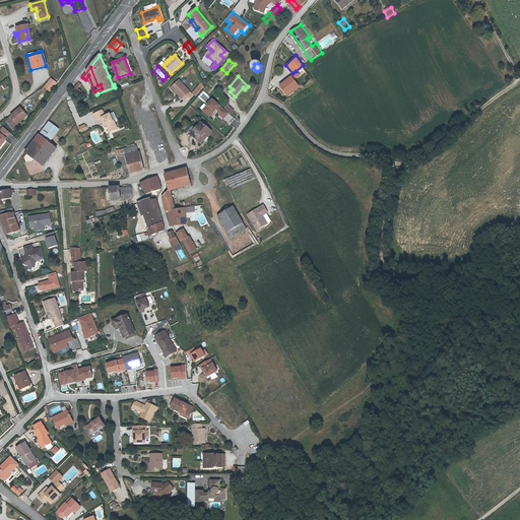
[(51,78),(45,87),(51,92),(57,82),(51,78)]
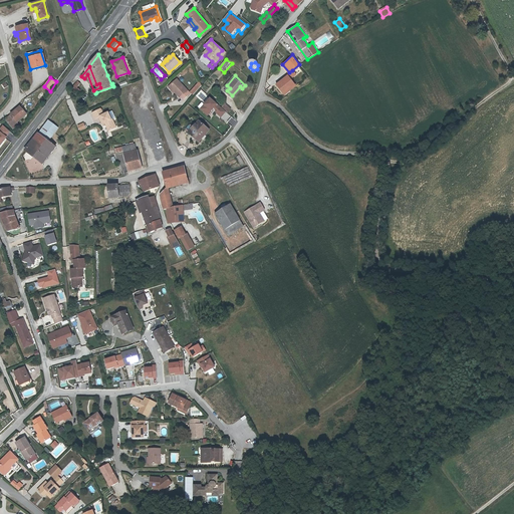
[(166,77),(159,83),(163,87),(169,80),(166,77)]
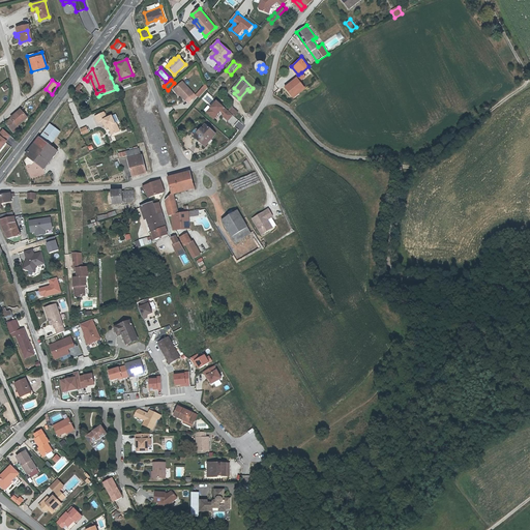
[(295,89),(290,93),(294,98),(300,94),(299,93),(304,88),(297,80),(294,82),(292,80),(290,82),(295,89)]
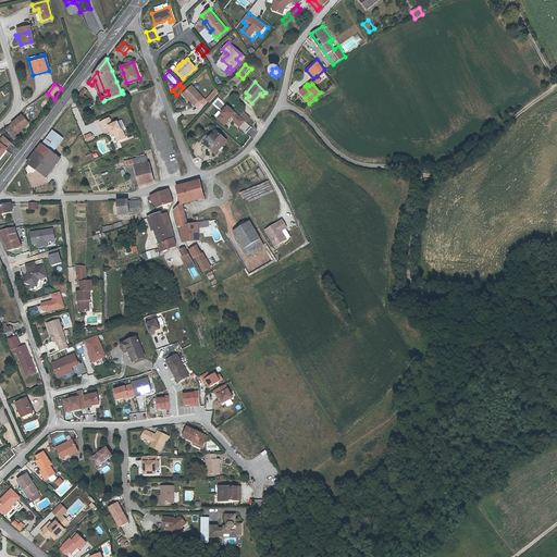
[(206,100),(192,85),(183,93),(195,106),(195,104),(198,108),(206,100)]
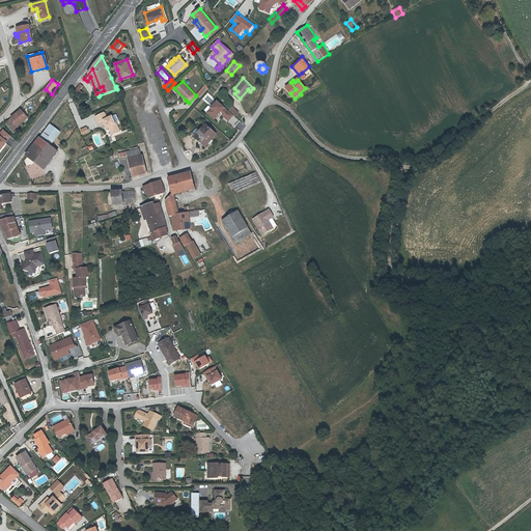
[(290,82),(285,86),(290,93),(296,89),(290,82)]
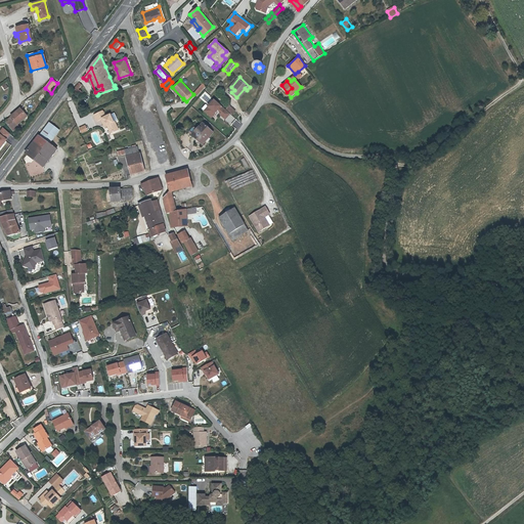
[(203,82),(193,93),(197,96),(205,87),(203,82)]
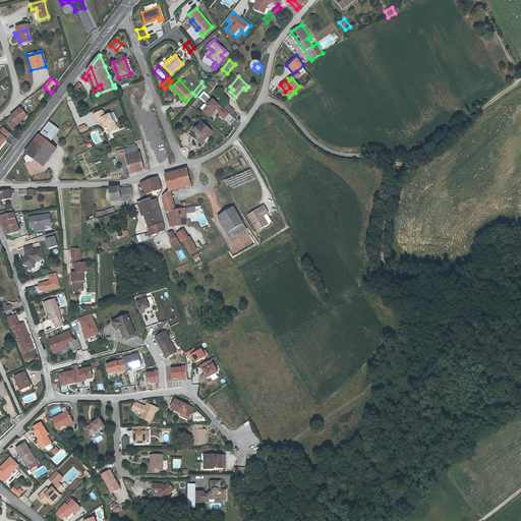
[(81,92),(77,89),(75,87),(72,91),(78,95),(81,92)]
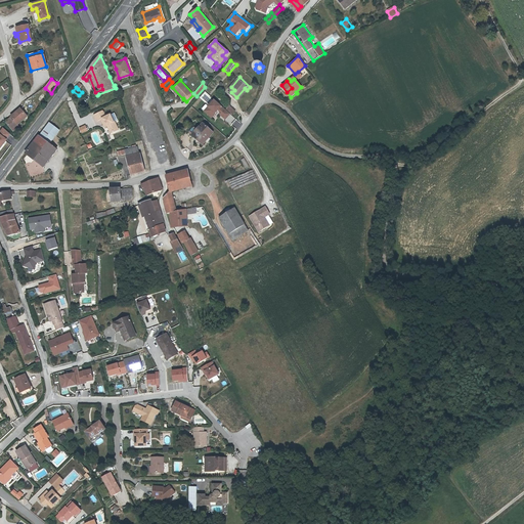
[(247,90),(245,88),(236,97),(238,99),(247,90)]
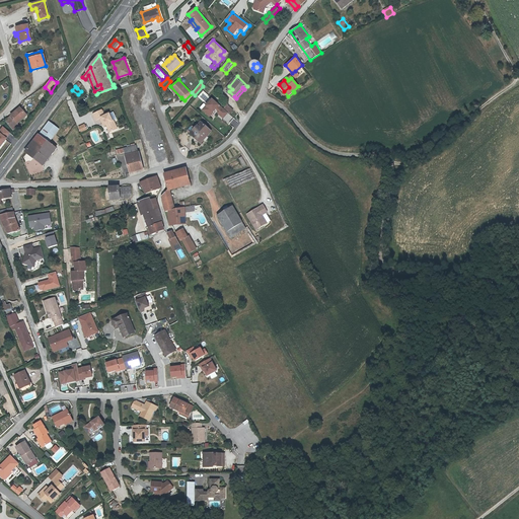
[(216,113),(224,120),(230,114),(214,98),(207,105),(205,103),(200,108),(211,119),(216,113)]
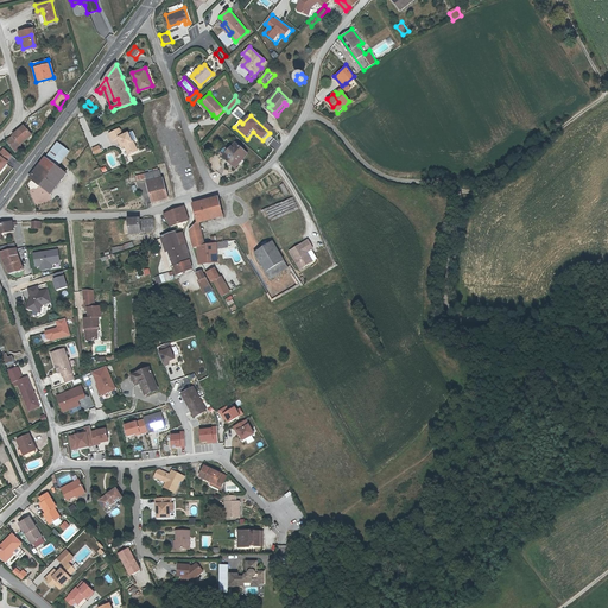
[(83,116),(80,119),(86,130),(89,128),(83,116)]
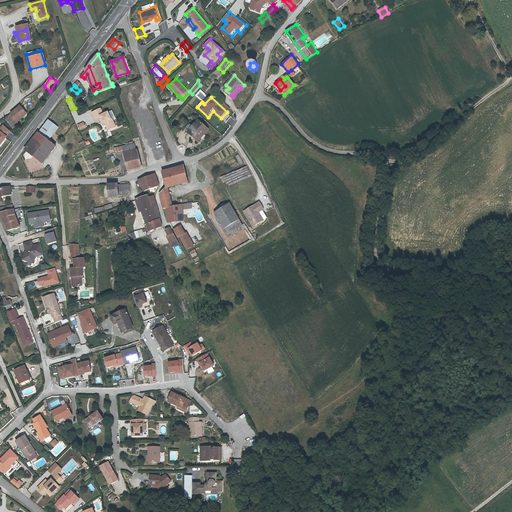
[(228,113),(231,109),(226,104),(222,107),(228,113)]
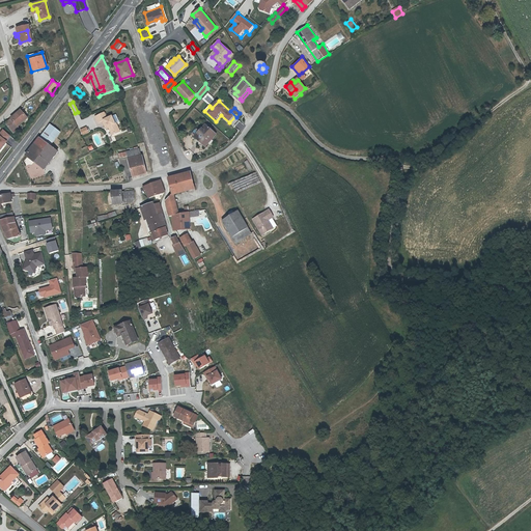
[(6,123),(14,131),(28,118),(21,111),(6,123)]
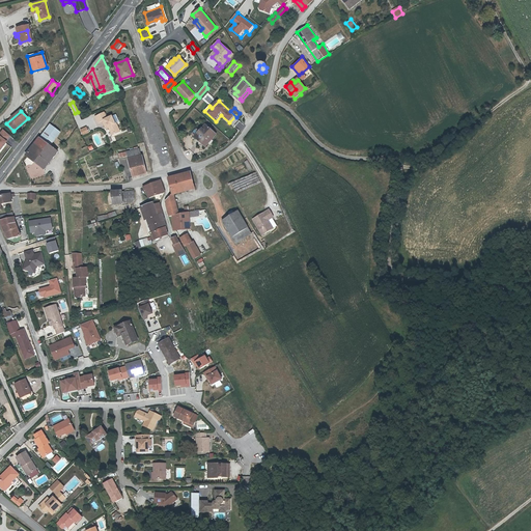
[(112,117),(107,119),(104,113),(95,117),(99,123),(103,121),(105,121),(108,129),(109,128),(113,136),(120,133),(116,124),(115,124),(112,117)]
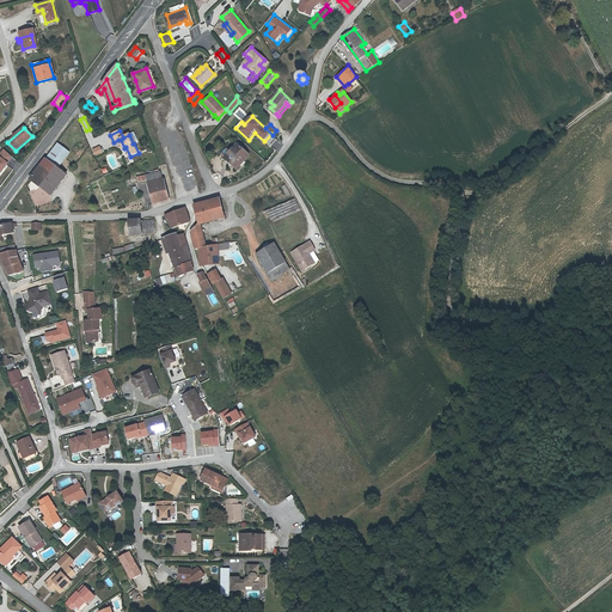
[(276,140),(270,146),(277,152),(283,145),(276,140)]
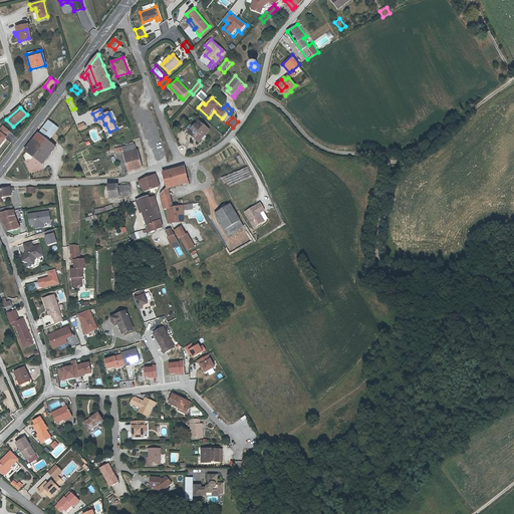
[(48,120),(38,134),(48,142),(58,129),(48,120)]
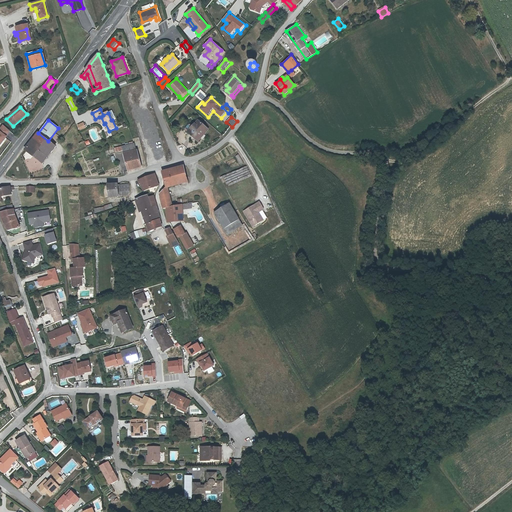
[(196,120),(194,121),(200,130),(202,132),(205,129),(196,120)]
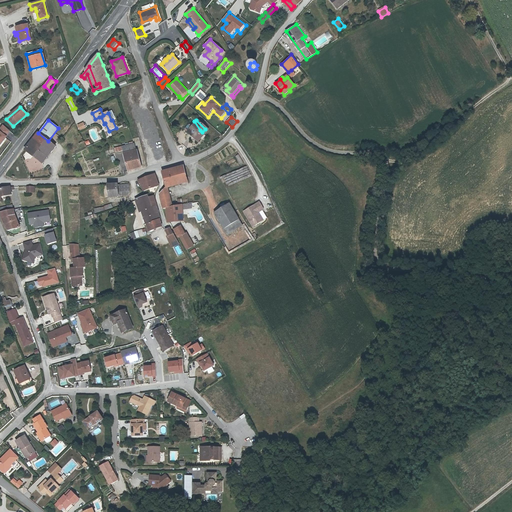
[(193,139),(200,130),(194,121),(186,132),(193,139)]
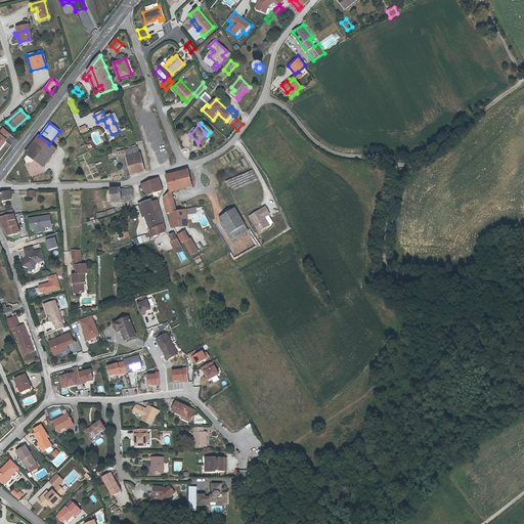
[(151,126),(139,130),(143,140),(156,136),(155,134),(162,131),(160,125),(153,128),(151,126)]
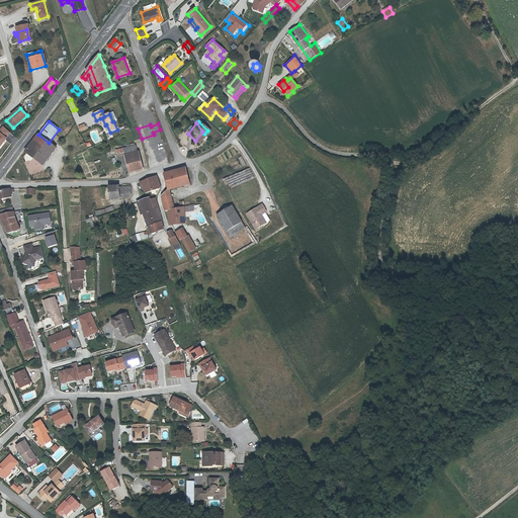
[(0,131),(0,149),(1,150),(13,135),(3,126),(0,131)]
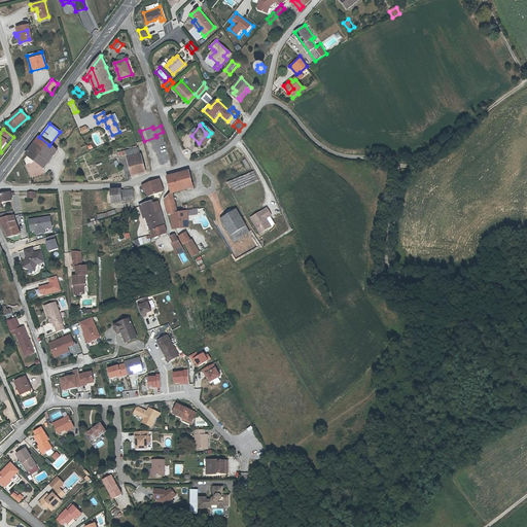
[(48,153),(53,156),(57,150),(49,145),(39,137),(26,155),(39,166),(48,153)]
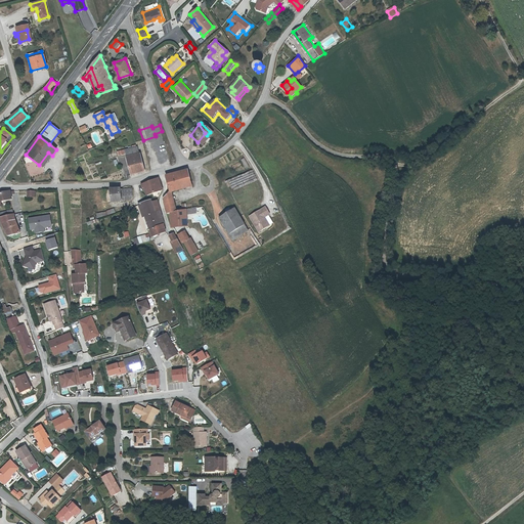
[(118,158),(125,156),(131,176),(145,172),(140,156),(139,156),(137,149),(117,155),(118,158)]
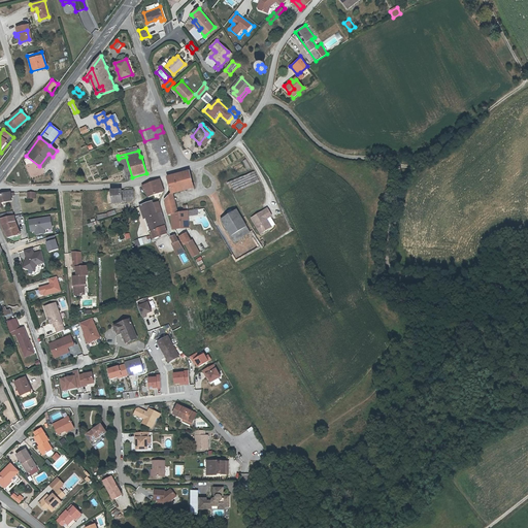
[(43,169),(53,157),(48,154),(39,166),(43,169)]
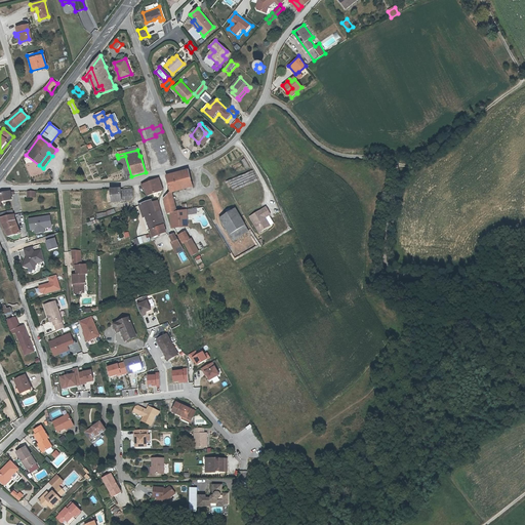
[(244,158),(241,160),(245,170),(249,168),(244,158)]
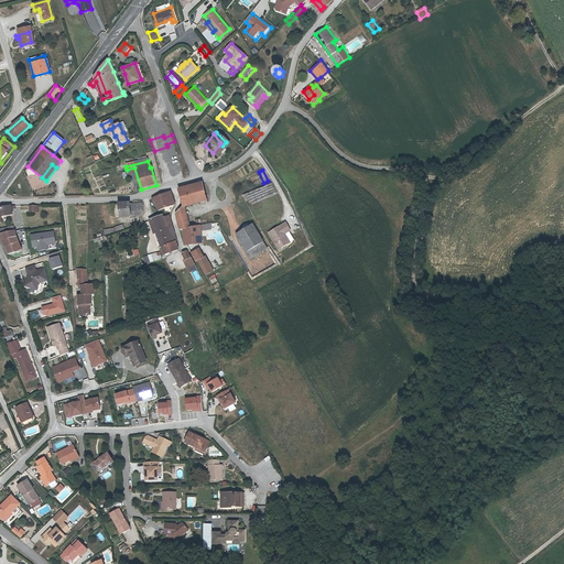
[(179,190),(183,208),(187,207),(185,201),(205,196),(203,183),(179,190)]
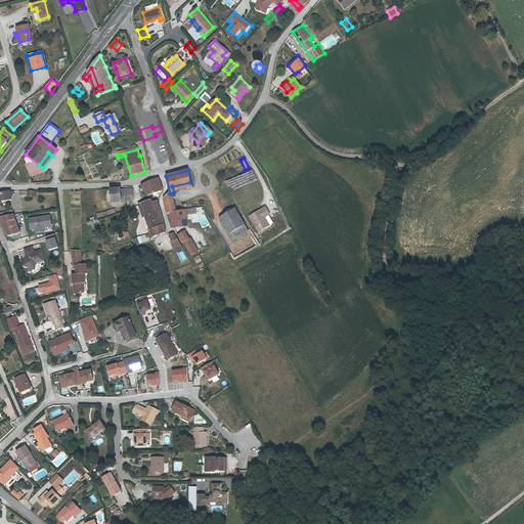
[(159,179),(147,182),(151,194),(163,190),(159,179)]
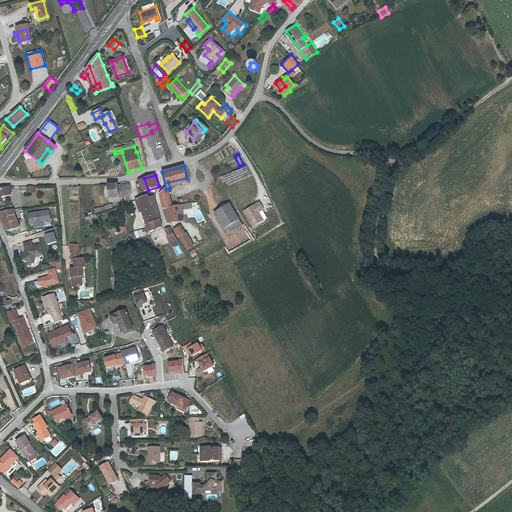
[(144,191),(148,190),(144,178),(139,179),(140,182),(142,183),(144,191)]
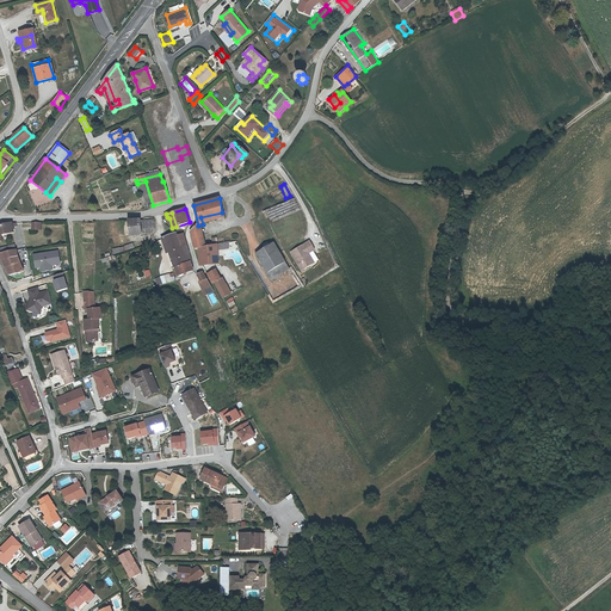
[(201,217),(203,224),(223,218),(222,213),(201,217)]
